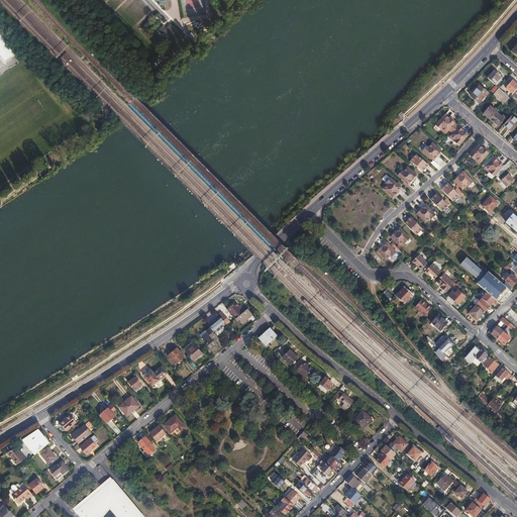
[(114,14),(107,21),(111,24),(117,18),(114,14)]
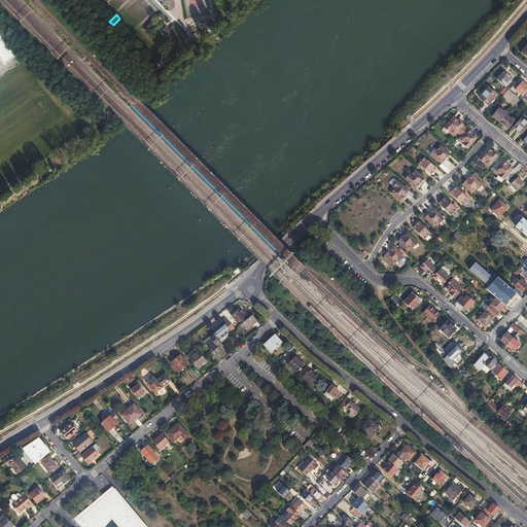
[(165,28),(161,33),(165,37),(167,35),(176,44),(182,38),(172,27),(168,30),(165,28)]
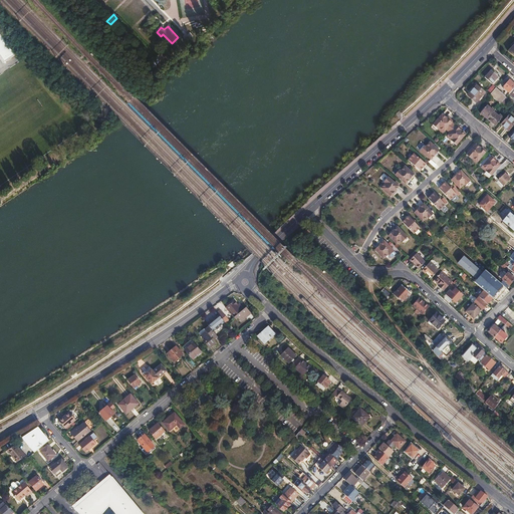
[(190,34),(182,41),(185,44),(193,37),(190,34)]
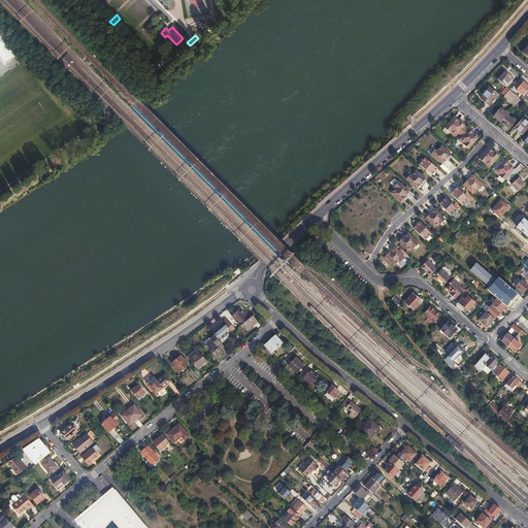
[(6,46),(0,51),(0,56),(3,61),(11,54),(6,46)]
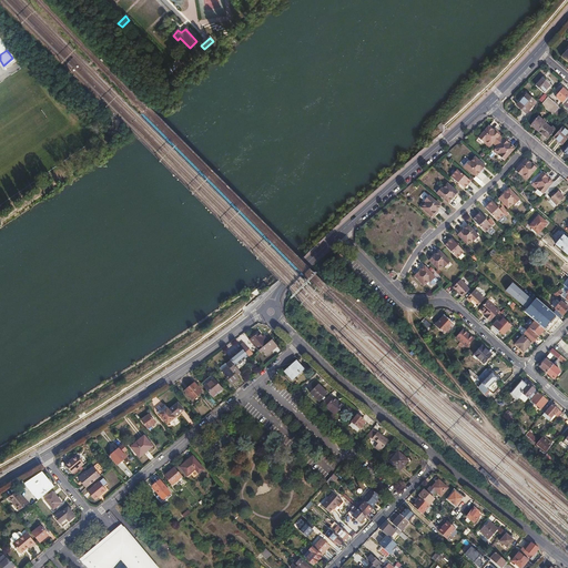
[(191,50),(180,61),(183,66),(195,54),(191,50)]
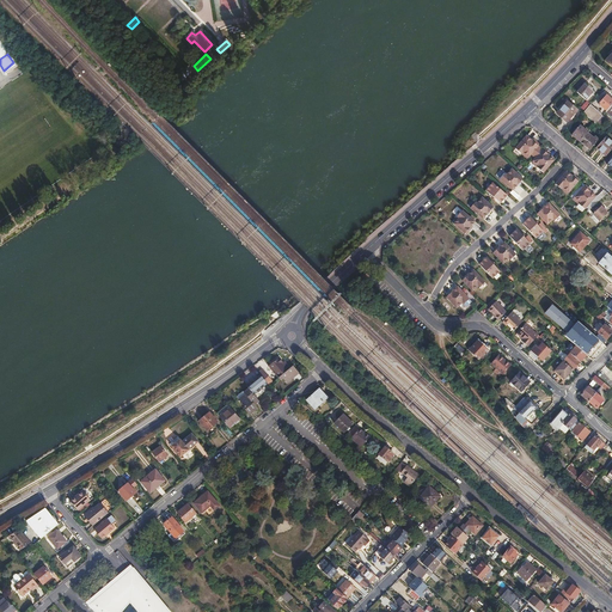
[(13,62),(4,71),(6,74),(16,67),(13,62)]
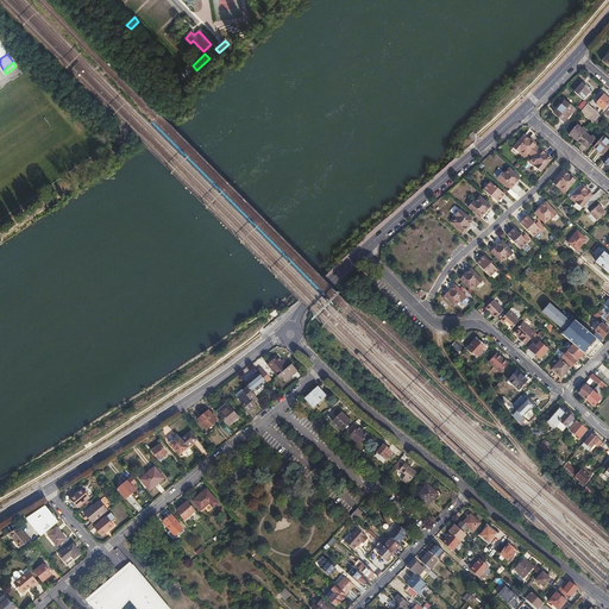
[(184,70),(177,77),(181,81),(189,74),(184,70)]
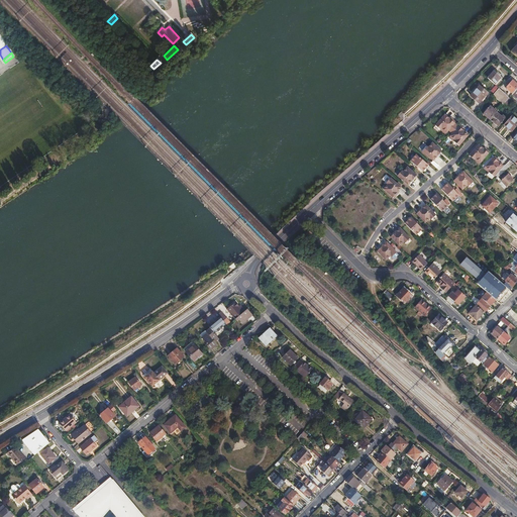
[(493,72),(487,79),(494,85),(500,78),(493,72)]
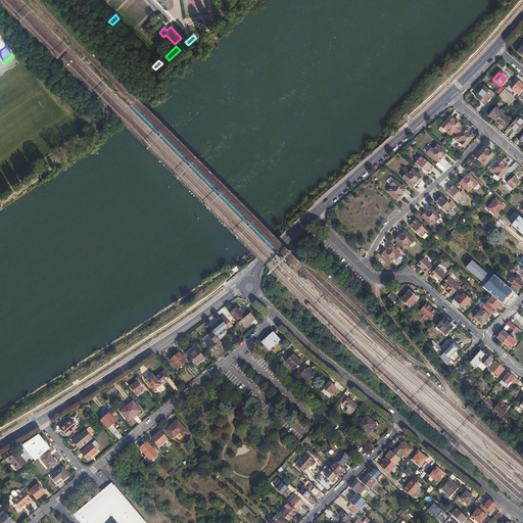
[(522,89),(522,85),(519,82),(512,89),(518,95),(522,89)]
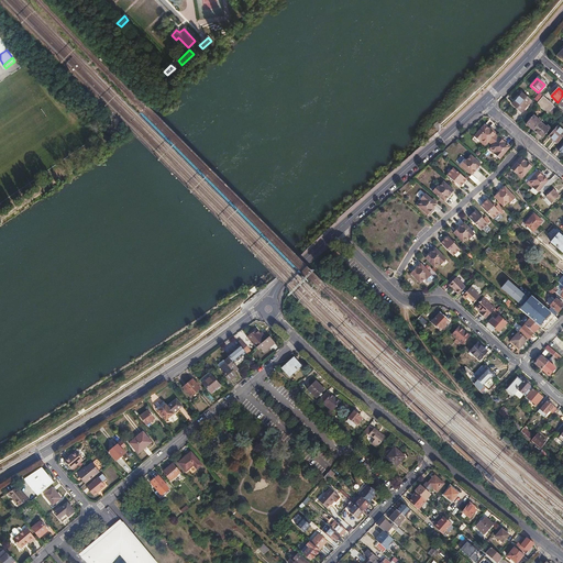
[(522,95),(512,106),(521,112),(530,101),(522,95)]
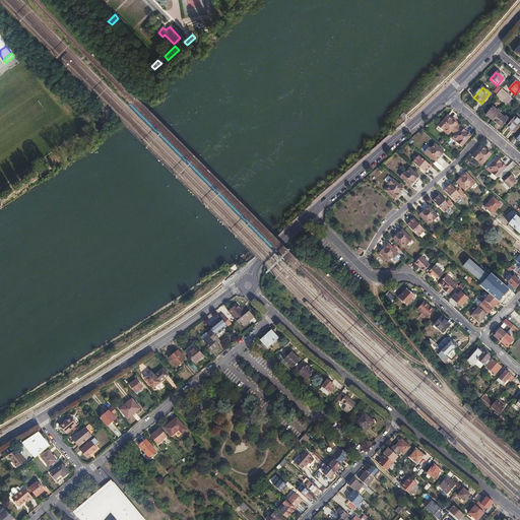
[(502,89),(496,96),(506,106),(507,104),(512,99),(509,96),(509,95),(502,89)]
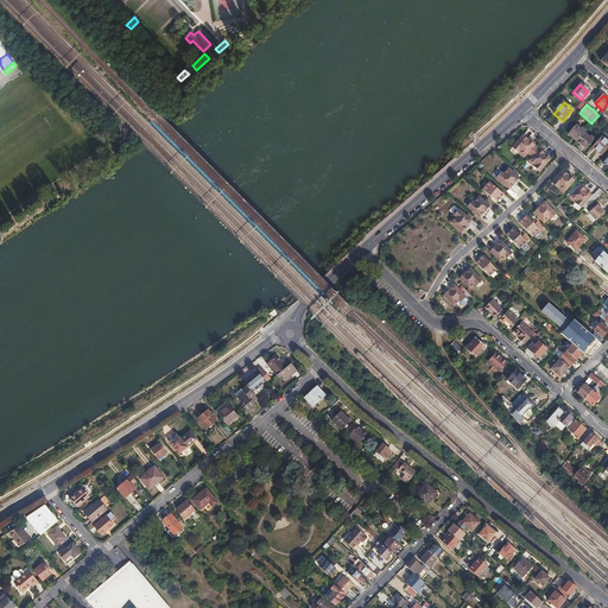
[(568,134),(576,140),(583,132),(586,130),(582,127),(581,130),(576,125),(568,134)]
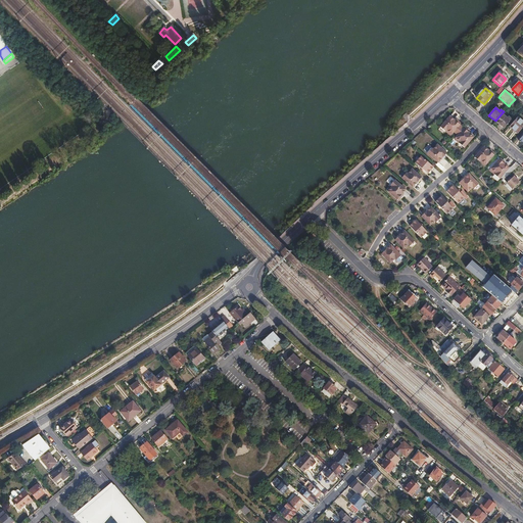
[(502,113),(495,121),(504,128),(512,120),(509,116),(507,117),(502,113)]
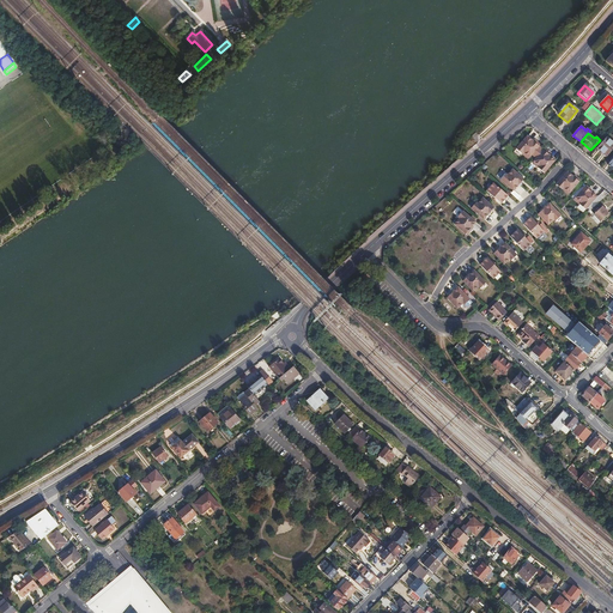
[(533,140),(527,135),(516,149),(522,153),(528,158),(534,151),(538,153),(541,149),(539,146),(540,145),(535,141),(535,143),(534,144),(532,141),(533,140)]
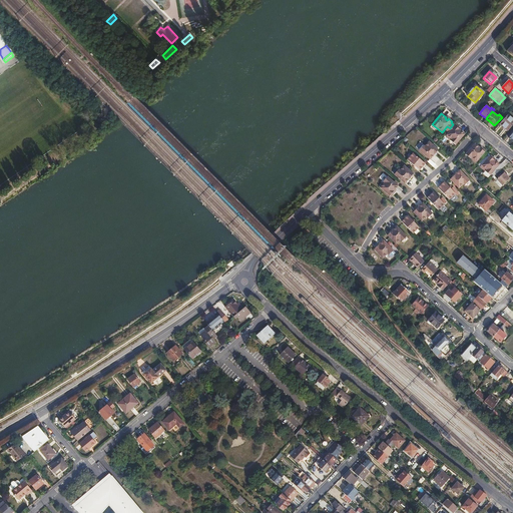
[(512,119),(508,115),(500,124),(507,130),(512,122),(512,119)]
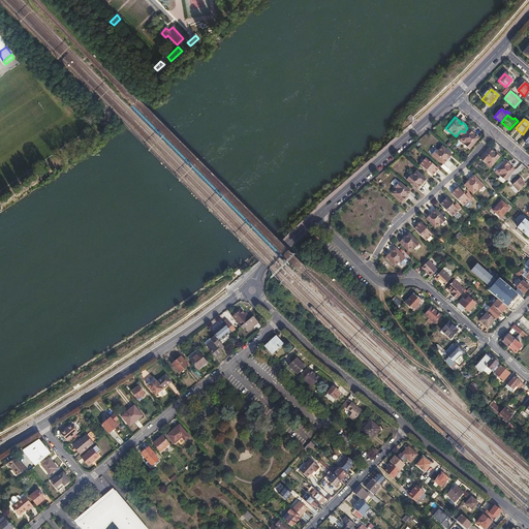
[(474,132),(471,129),(470,130),(467,128),(464,132),(466,134),(460,142),(465,146),(470,150),(480,138),(475,134),(474,135),(472,133),(473,133),(474,132)]
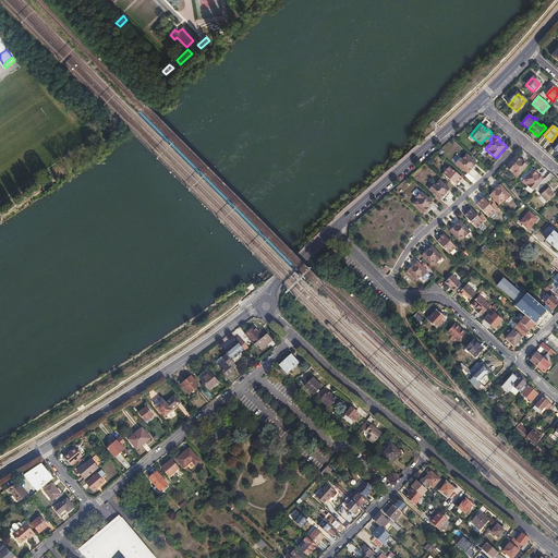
[(456,164),(468,173),(476,162),(466,154),(462,159),(460,158),(456,164)]
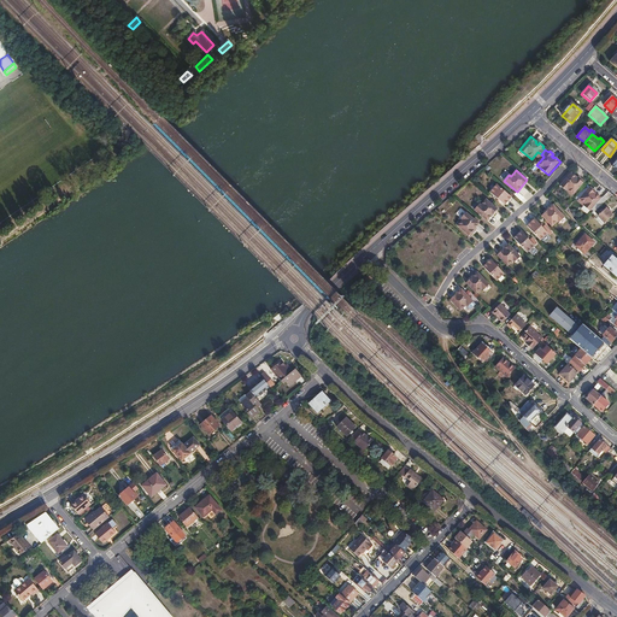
[(580,177),(579,178),(577,180),(576,177),(577,176),(571,171),(559,184),(571,194),(583,181),(580,177)]
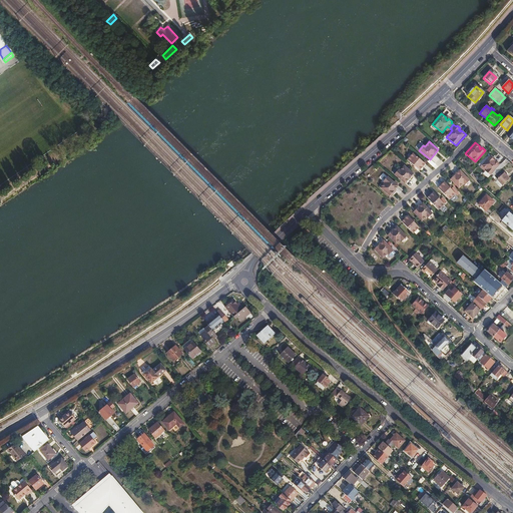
[(409,158),(407,160),(420,170),(425,164),(413,153),(412,154),(409,158)]
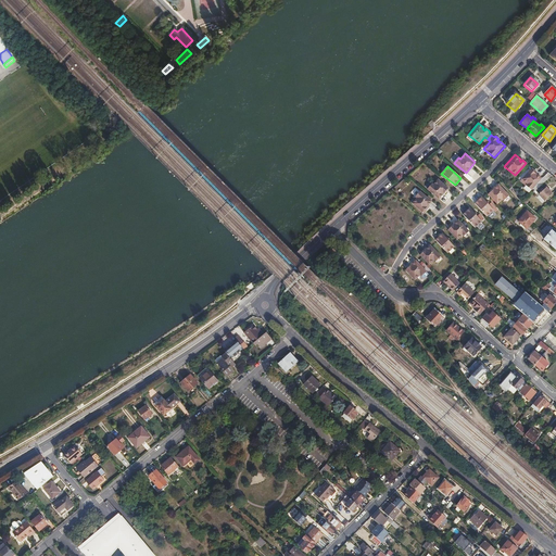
[(534,169),(531,167),(520,179),(526,185),(531,189),(541,177),(535,173),(534,174),(533,172),(534,171),(534,169)]
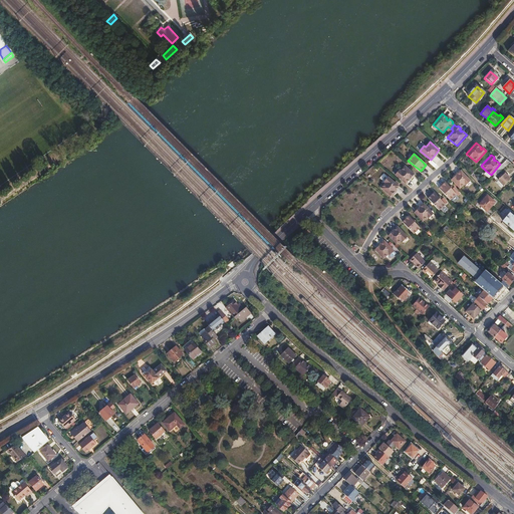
[(395,175),(406,184),(415,174),(405,166),(401,171),(400,170),(395,175)]
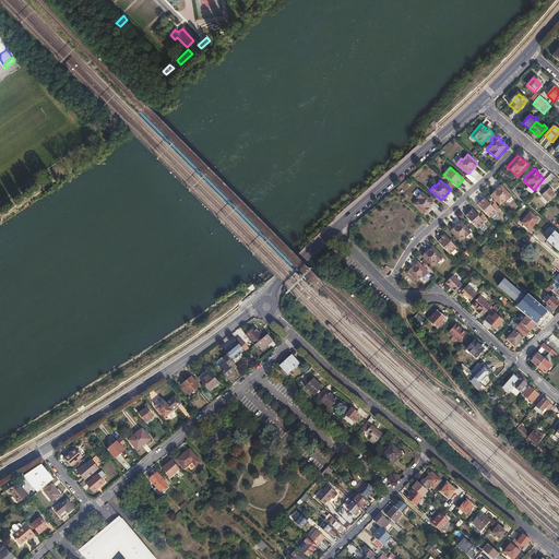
[(500,185),(490,194),(499,204),(504,200),(506,201),(511,197),(500,185)]
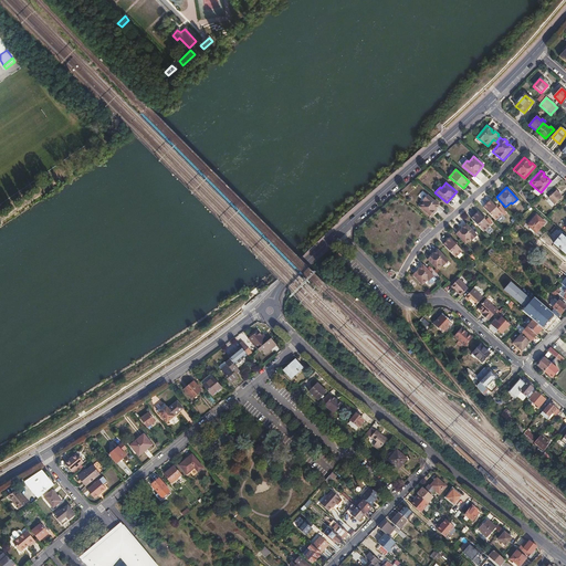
[(556,190),(548,198),(554,205),(563,197),(556,190)]
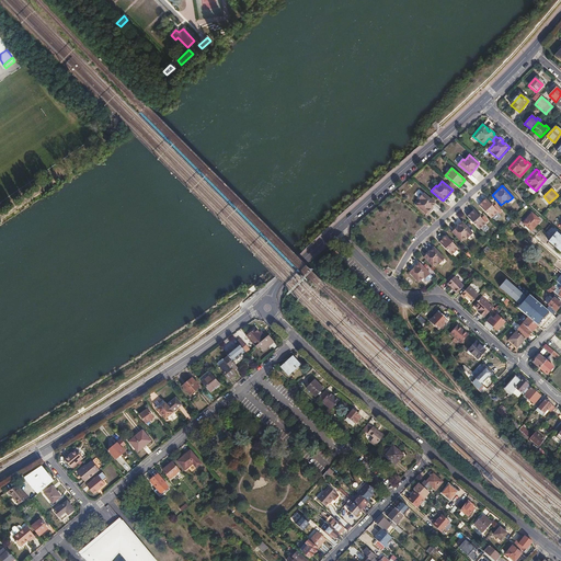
[(419,198),(414,204),(427,215),(431,212),(430,210),(428,209),(430,208),(431,208),(435,203),(424,193),(419,198)]
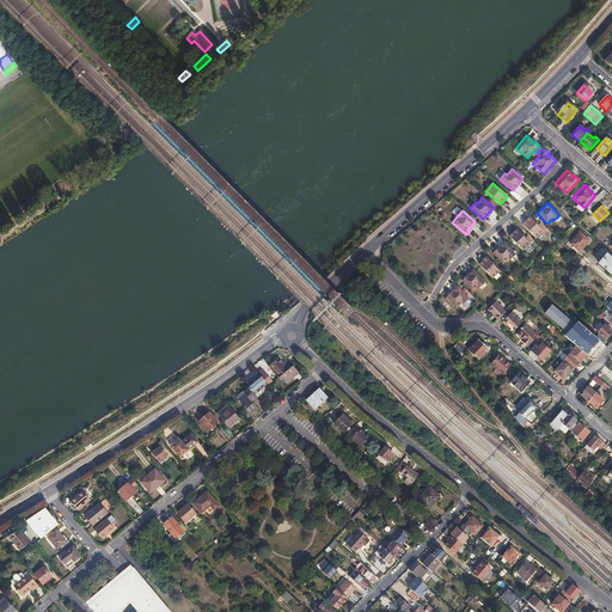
[(530,216),(522,224),(536,238),(537,237),(542,233),(543,231),(530,216)]
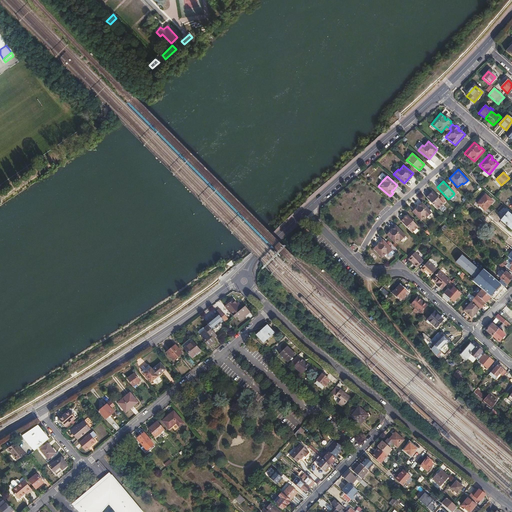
[(432,191),(426,197),(437,209),(438,208),(442,205),(443,203),(432,191)]
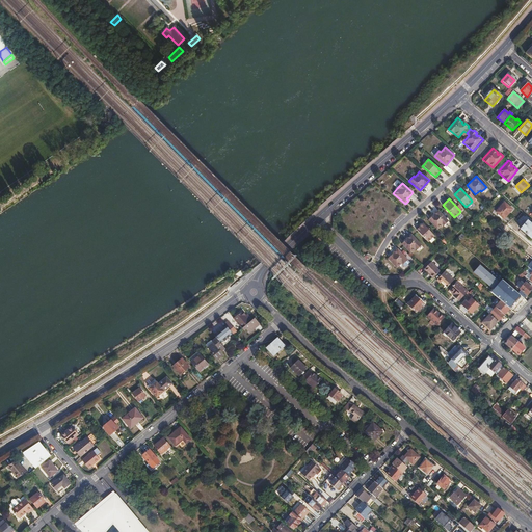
[(504,203),(496,212),(503,218),(511,209),(504,203)]
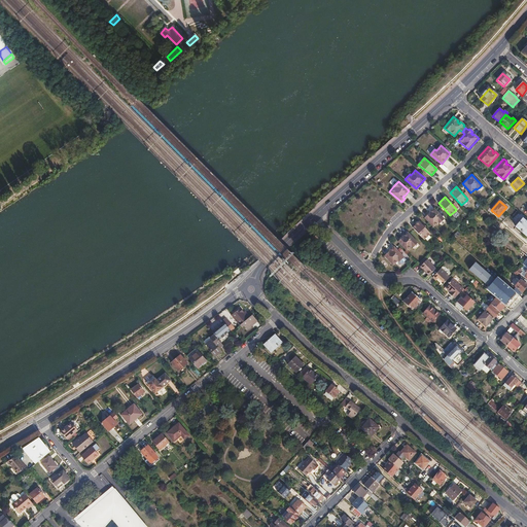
[(434,208),(424,217),(433,226),(438,222),(440,223),(444,219),(434,208)]
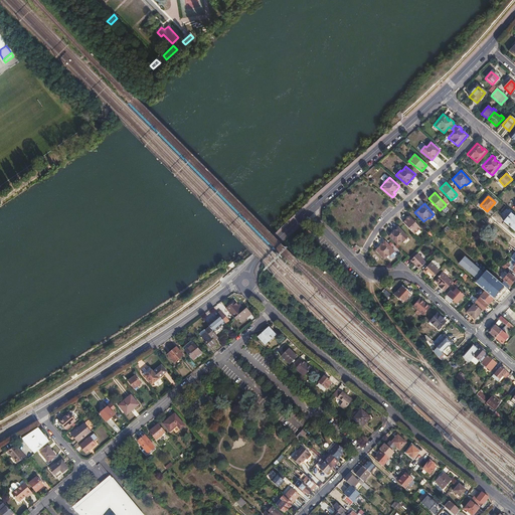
[(508,207),(500,214),(501,215),(507,218),(506,220),(504,221),(514,230),(514,217),(511,214),(513,211),(508,207)]
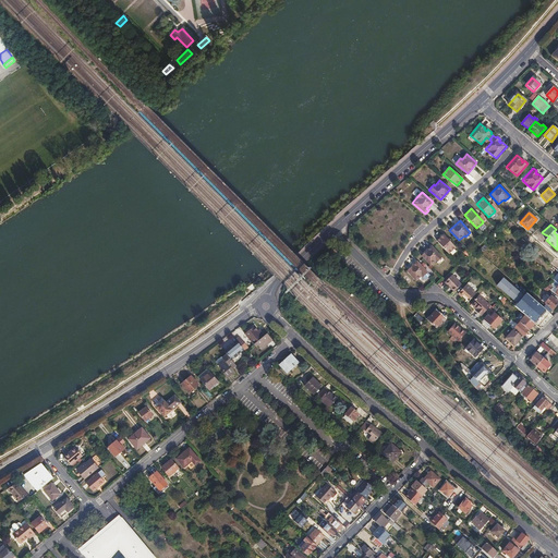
[(444,234),(437,241),(449,254),(450,252),(456,247),(444,234)]
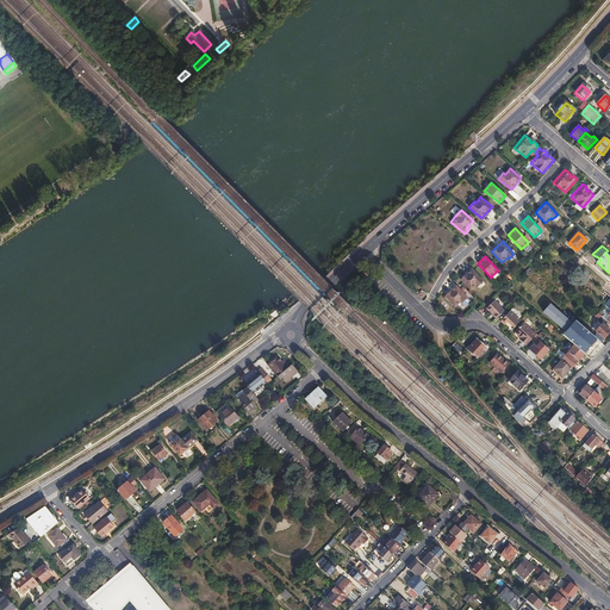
[(472,268),(460,279),(471,290),(477,285),(478,286),(484,281),(472,268)]
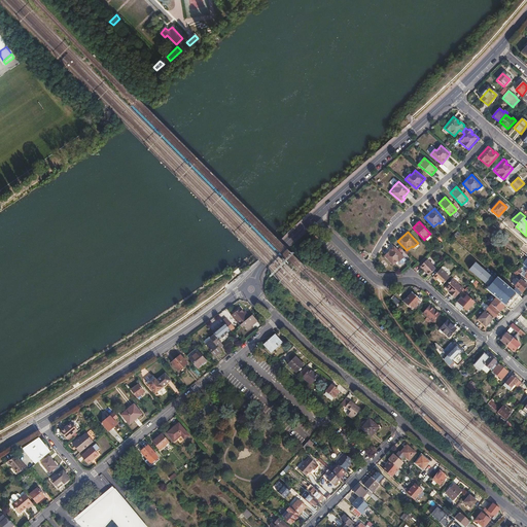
[(338,257),(343,252),(334,244),(328,249),(338,257)]
